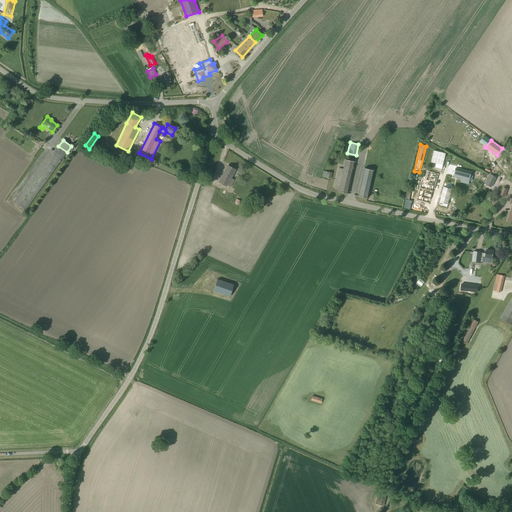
[(364,168),(358,196),(367,198),(373,170),(378,150),(369,148),(364,168)]
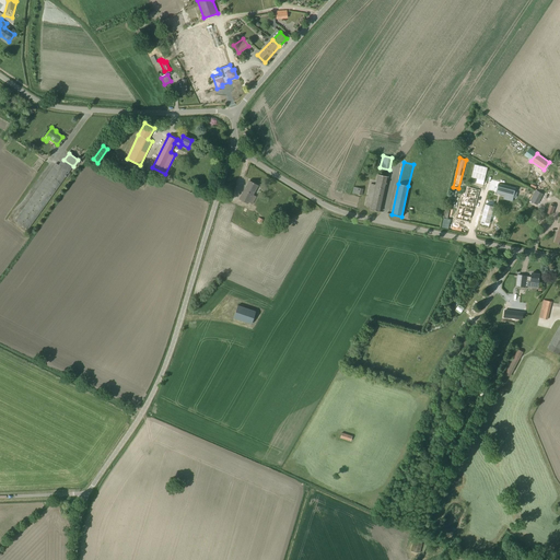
[(475,165),(471,177),(477,178),(485,181),(488,168),(475,165)]
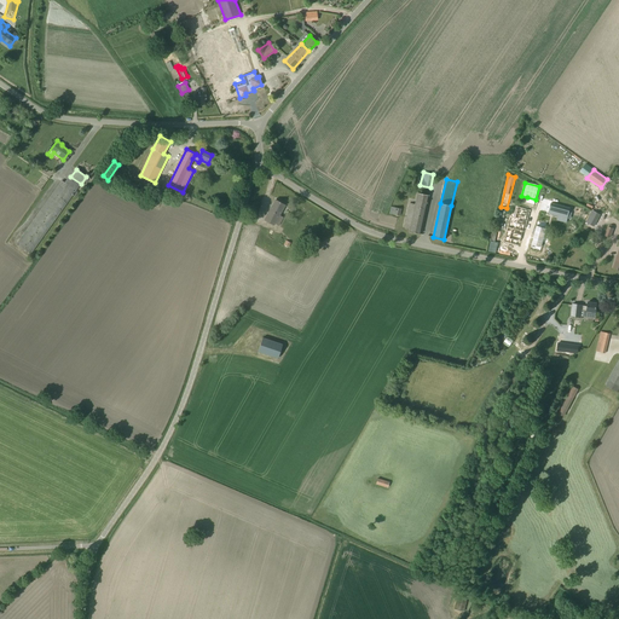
[(410,203),(404,227),(409,229),(409,232),(420,235),(429,195),(417,192),(415,204),(410,203)]
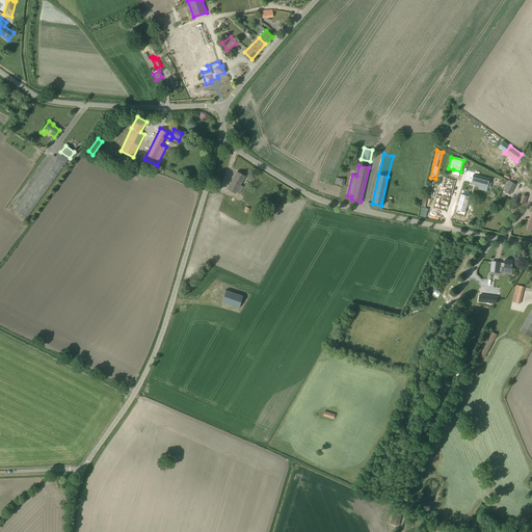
[(240,185),(245,176),(237,171),(228,189),(235,193),(236,192),(239,194),(243,187),(240,185)]
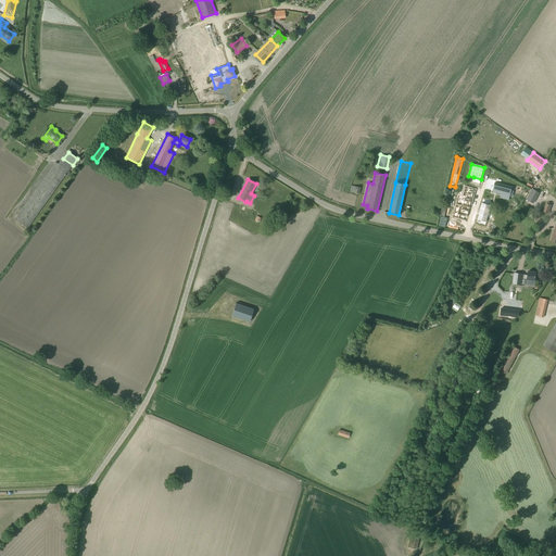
[(496,181),(493,192),(510,197),(513,187),(496,181)]
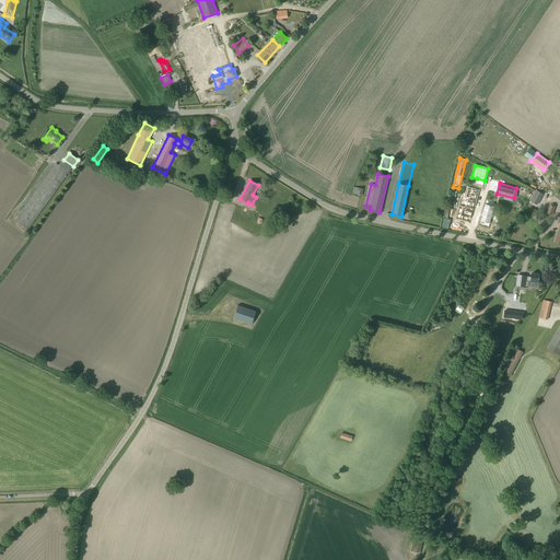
[(457,214),(456,219),(461,220),(466,221),(467,218),(470,219),(471,219),(478,191),(468,188),(466,197),(465,197),(462,199),(459,206),(462,207),(462,209),(458,208),(457,214)]
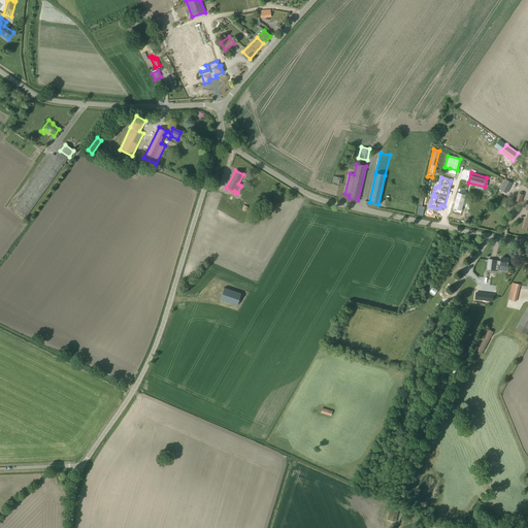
[(506,179),(505,180),(500,190),(506,193),(512,183),(506,179)]
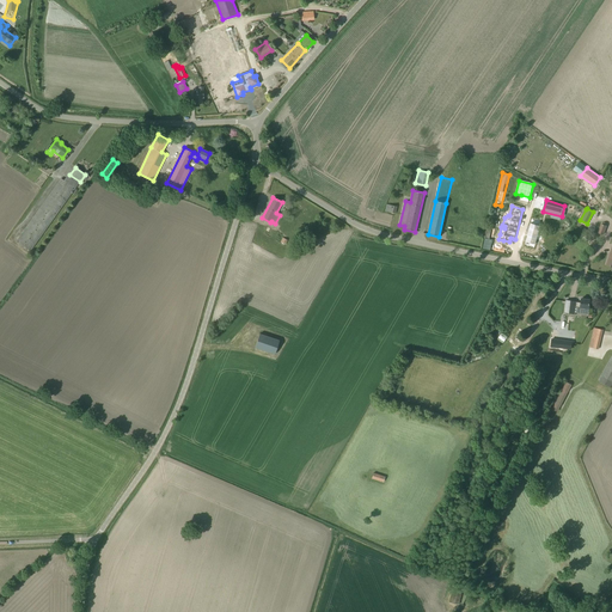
[(551,216),(549,225),(567,231),(569,222),(551,216)]
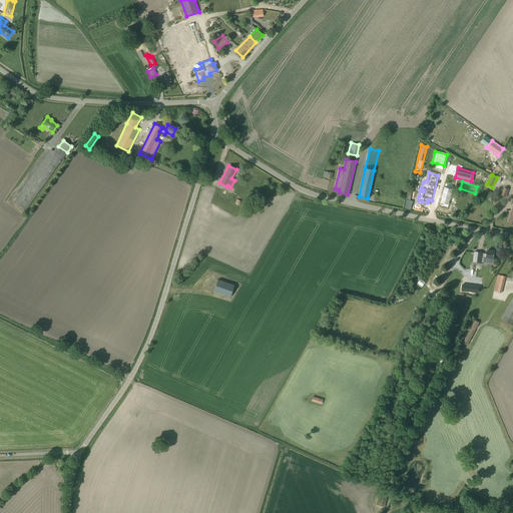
[(445,187),(440,206),(448,208),(450,201),(453,189),(445,187)]
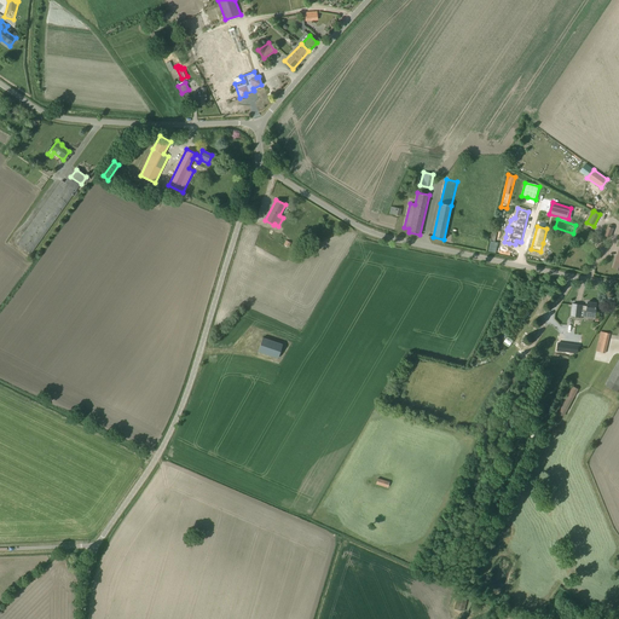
[(258,246),(253,253),(260,256),(265,250),(258,246)]
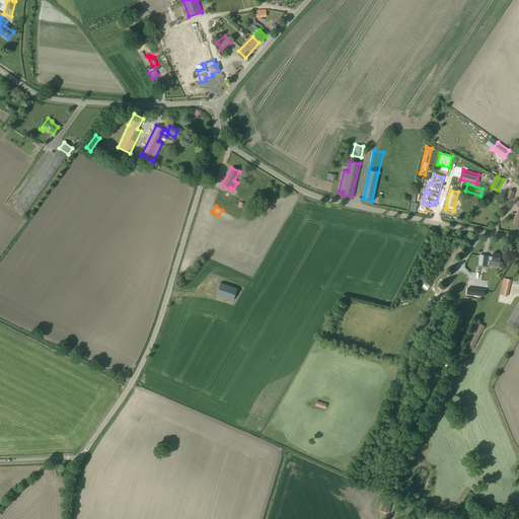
[(492,266),(493,261),(500,262),(501,254),(493,253),(493,256),(488,255),(489,255),(480,254),(478,265),(487,266),(487,265),(492,266)]
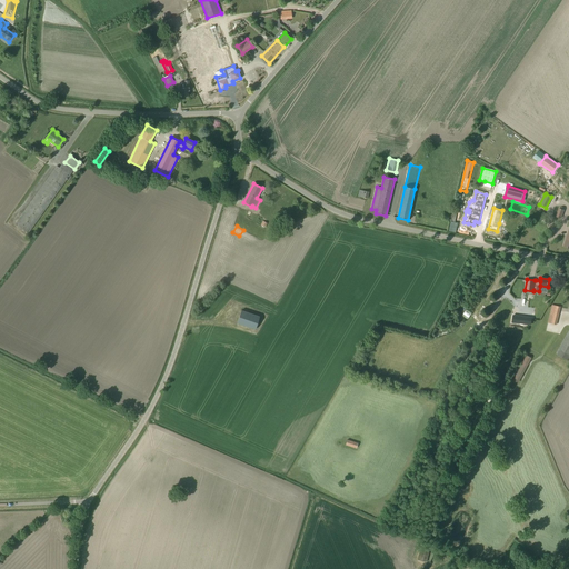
[(548,322),(557,325),(560,307),(551,305),(548,322)]
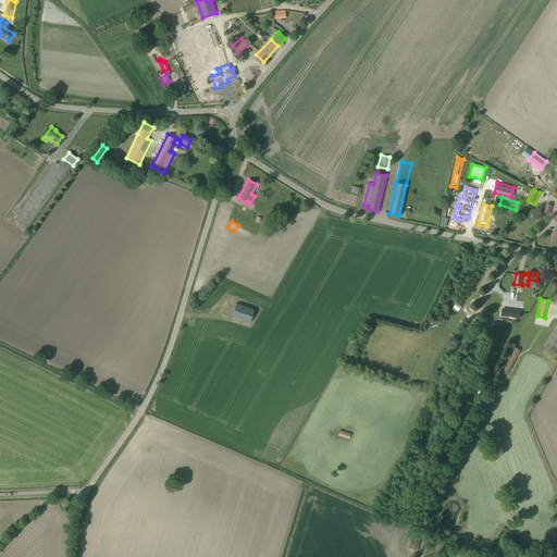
[(236,304),(232,317),(250,322),(255,310),(236,304)]
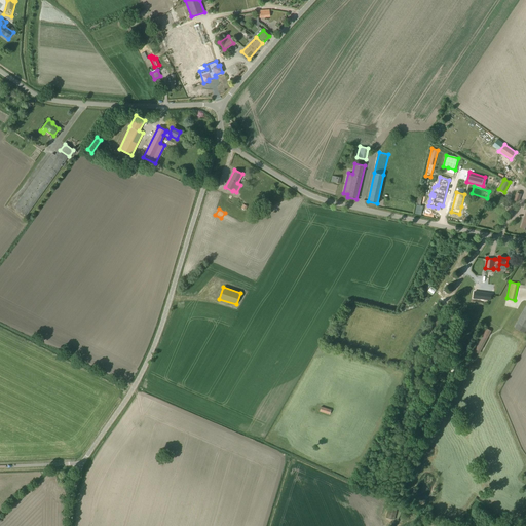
[(474,292),(473,299),(484,300),(485,293),(474,292)]
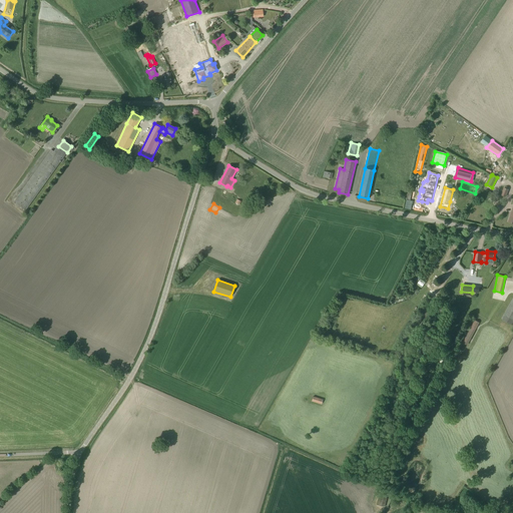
[(512,298),(504,315),(502,319),(512,325),(512,323),(512,298)]
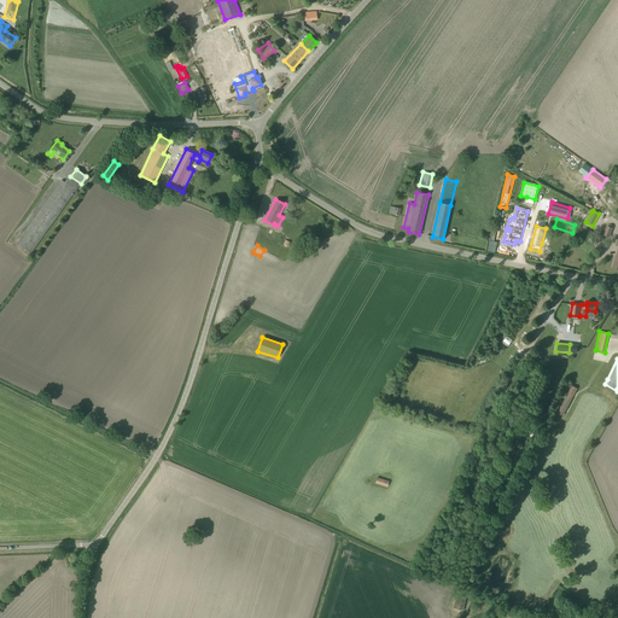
[(555,412),(563,415),(577,388),(570,384),(555,412)]
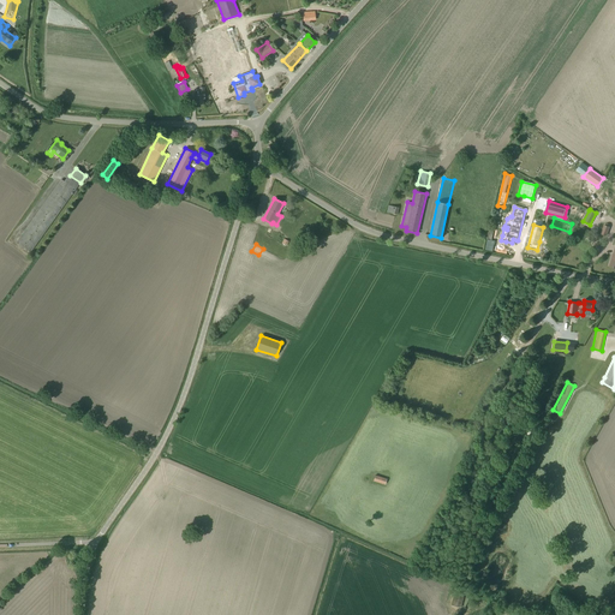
[(459,592),(455,591),(452,604),(461,608),(465,596),(459,595),(459,592)]
